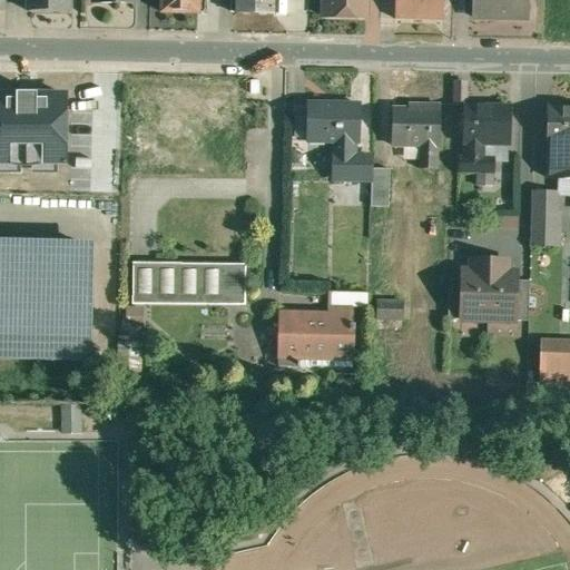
[(30,0),(30,10),(69,11),(68,0),(30,0)]
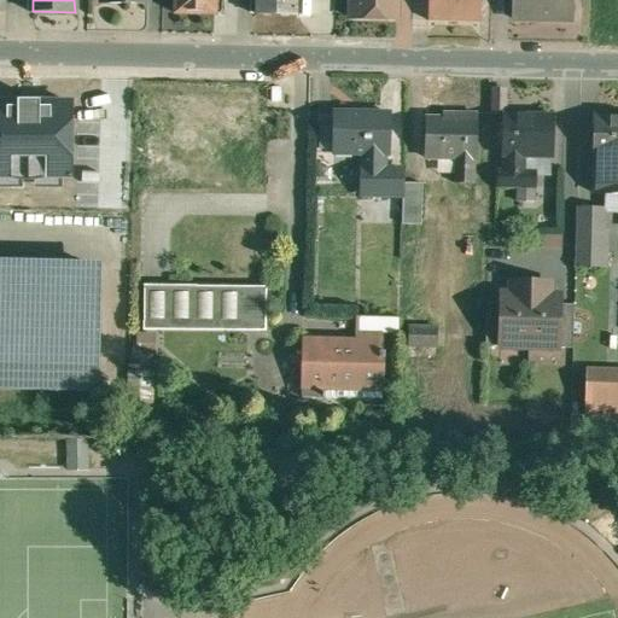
[(178,0),(178,12),(225,13),(225,0),(178,0)]
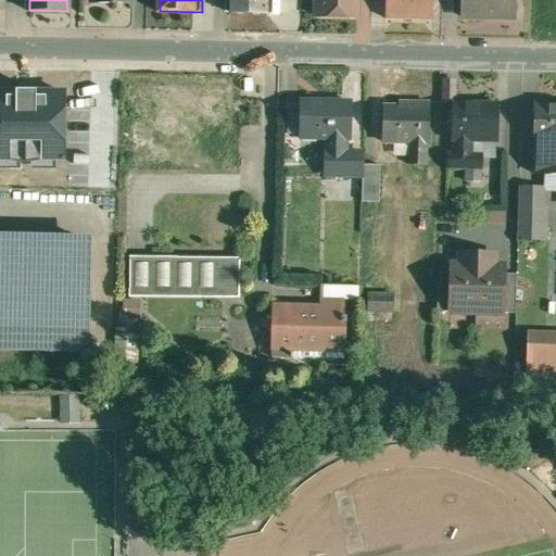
[(230,0),(231,15),(267,16),(267,0),(230,0)]
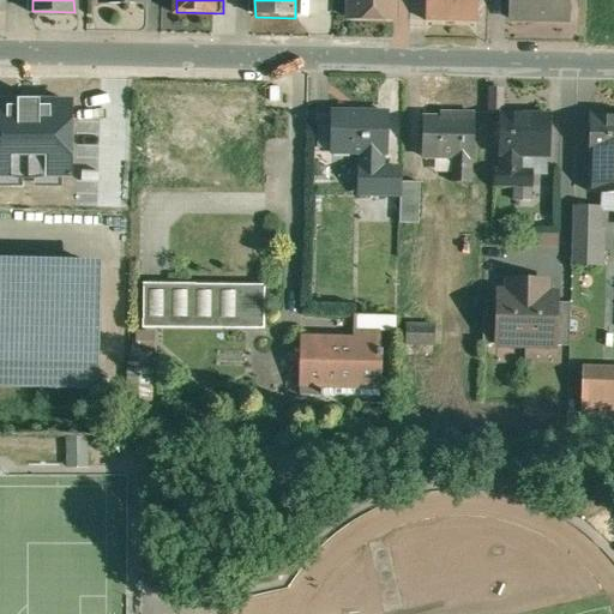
[(349,0),(349,18),(395,19),(395,0),(349,0)]
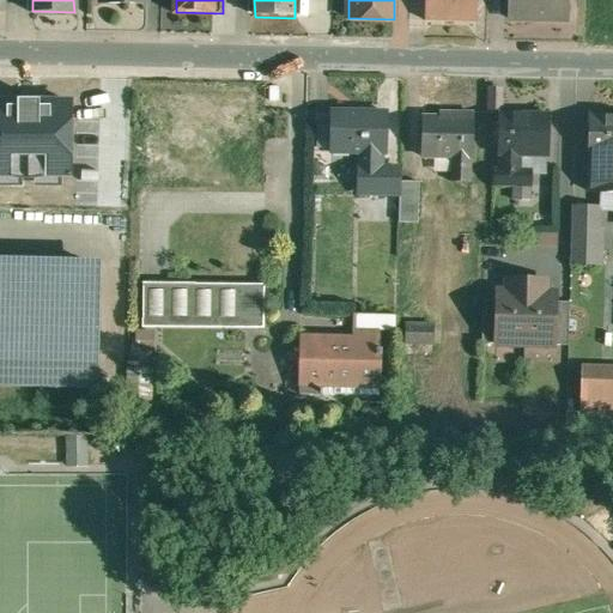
[(424,0),(424,20),(477,22),(478,0),(424,0)]
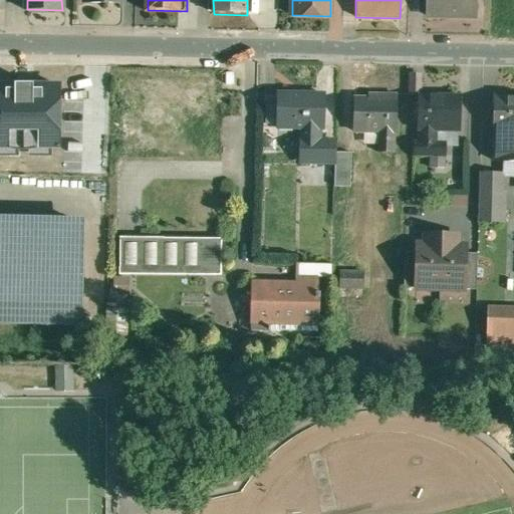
[(425,0),(425,16),(448,16),(448,15),(474,16),(474,17),(476,17),(476,0),(425,0)]
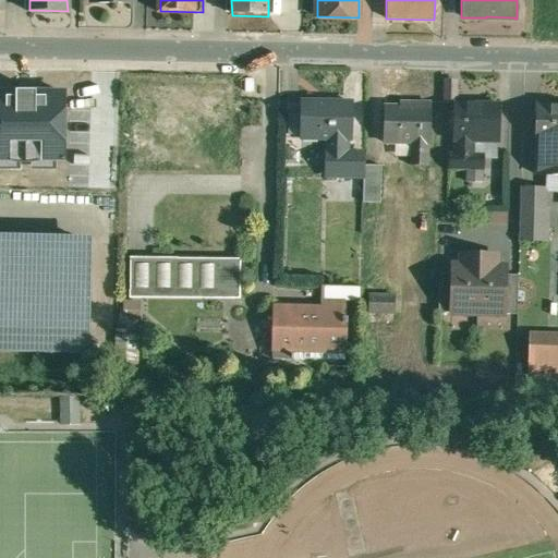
[(456,81),(444,81),(443,102),(456,102),(456,81)]
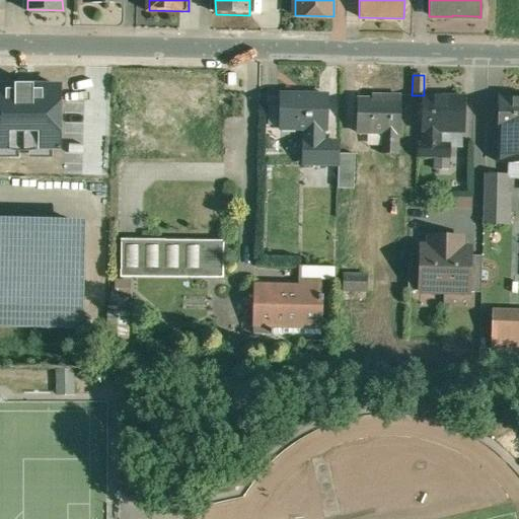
[(0,150),(66,149),(64,80),(0,81),(0,150)]
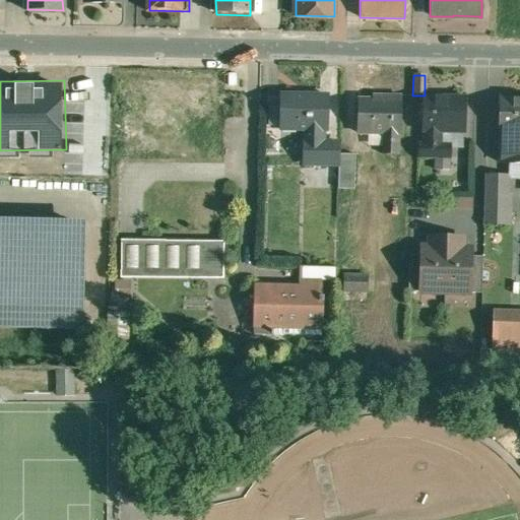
[(329,95),(281,94),(281,129),(305,129),(305,141),(323,141),(324,130),(328,130),(329,95)]
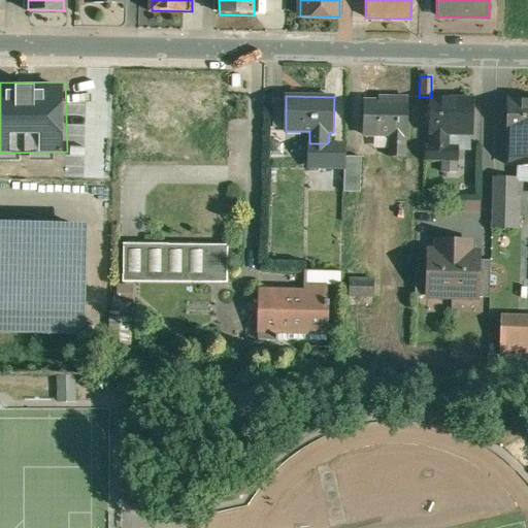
[(386,101),(364,101),(363,134),(390,134),(406,134),(407,134),(407,97),(386,97),(386,101)]
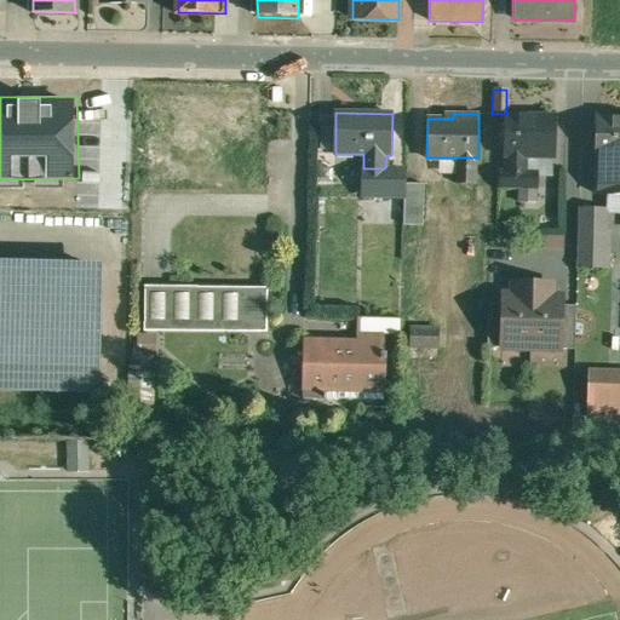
[(556,118),(506,116),(506,158),(507,158),(507,172),(528,172),(529,158),(556,159),(556,118)]
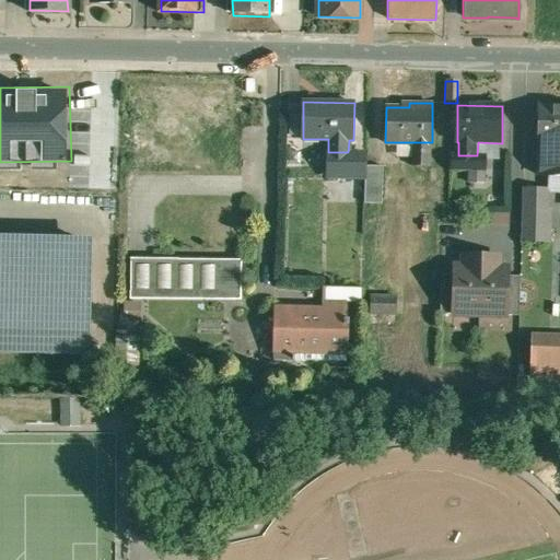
[(559,106),(540,106),(539,143),(540,143),(539,175),(559,175),(559,106)]
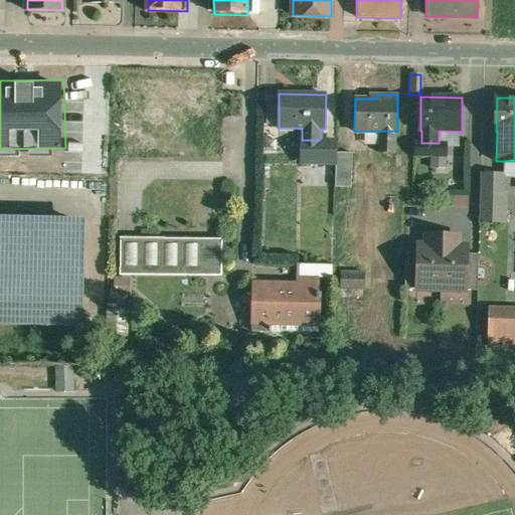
[(396,131),(380,131),(380,155),(396,155),(396,131)]
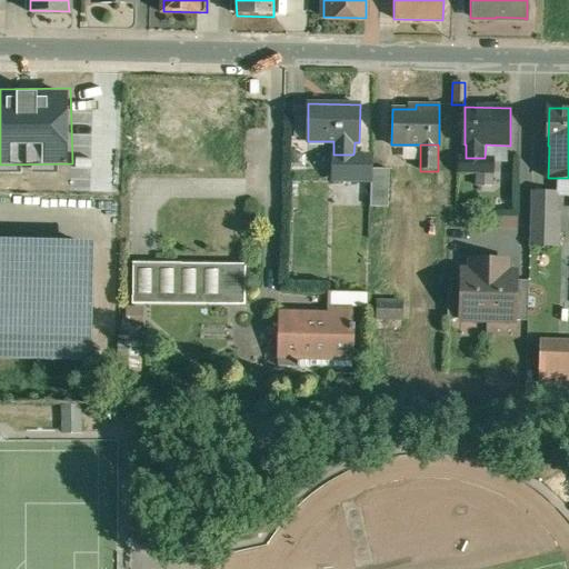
[(157,152),(142,151),(141,168),(156,168),(157,152)]
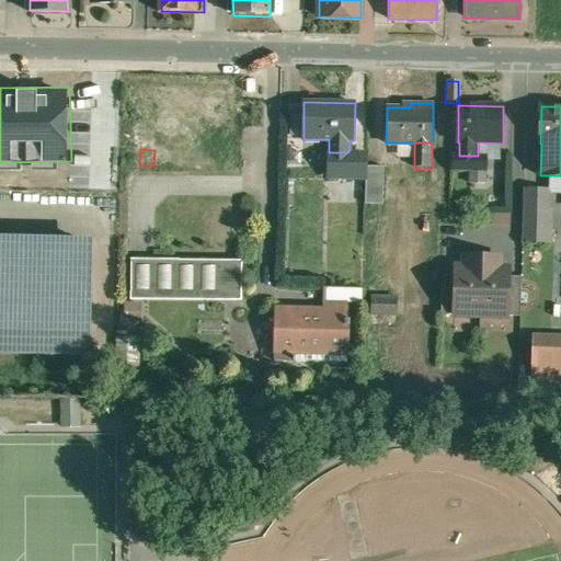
[(348,152),(329,152),(328,176),(366,178),(366,165),(366,153),(348,152)]
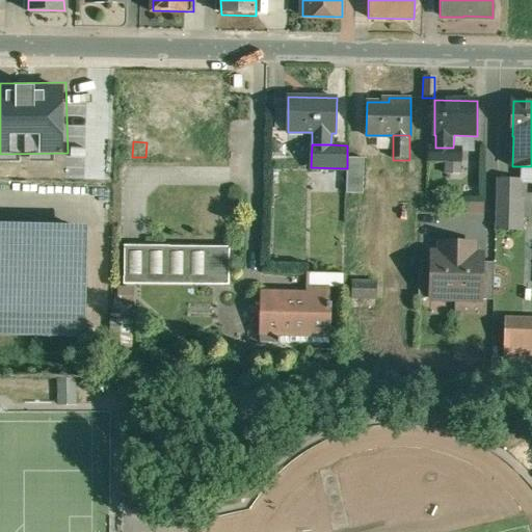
[(435,148),(430,148),(430,162),(463,162),(463,149),(453,148),(435,148)]
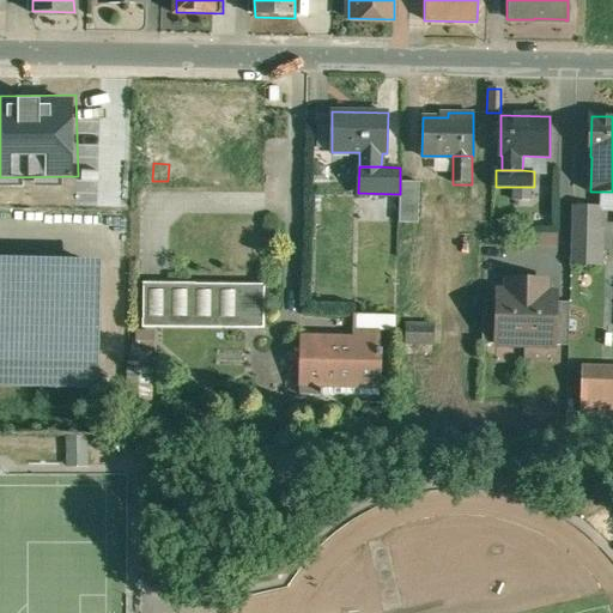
[(419,182),(400,181),(400,194),(399,222),(419,222),(419,182)]
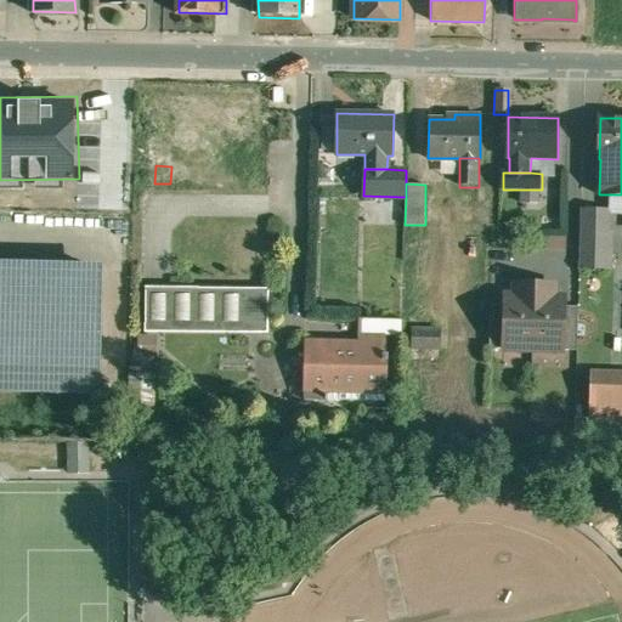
[(621,194),(610,196),(610,211),(621,210),(621,194)]
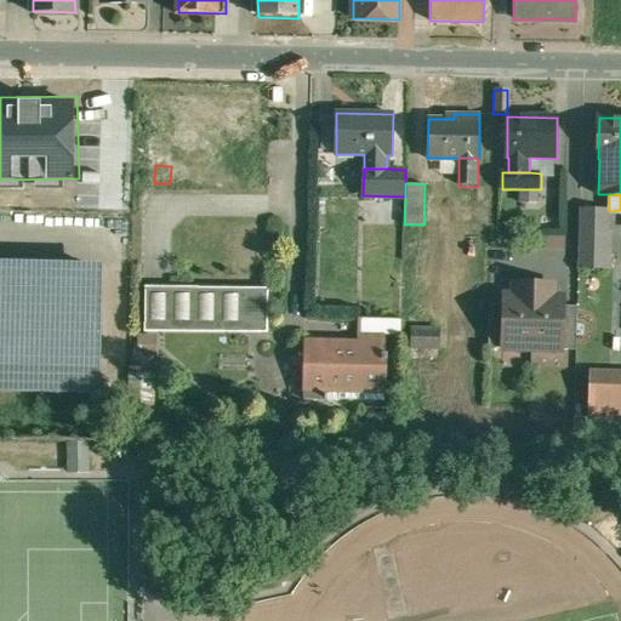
[(608,211),(581,210),(580,233),(608,233),(608,211)]
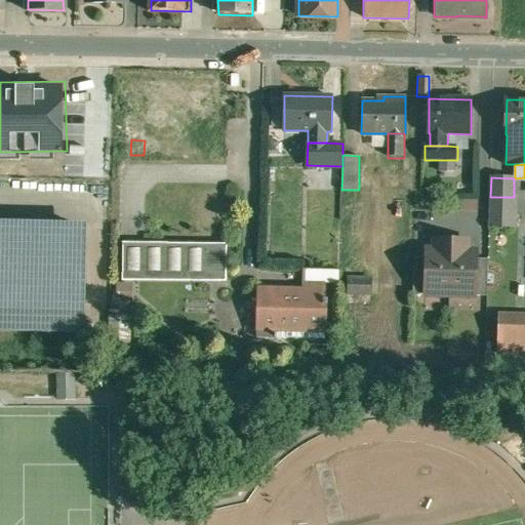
[(476,198),(453,197),(453,211),(476,211),(476,198)]
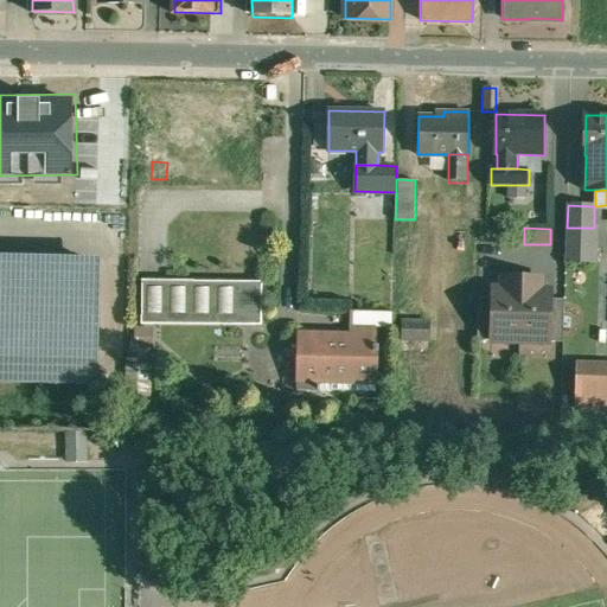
[(594,228),(567,228),(567,261),(595,261),(595,228),(594,228)]
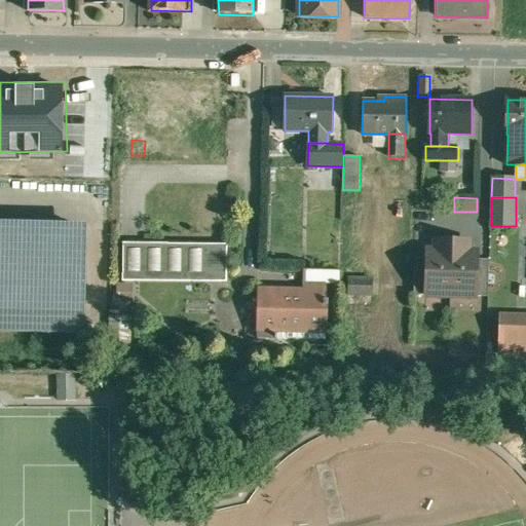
[(0,227),(0,305),(82,308),(84,229),(0,227)]
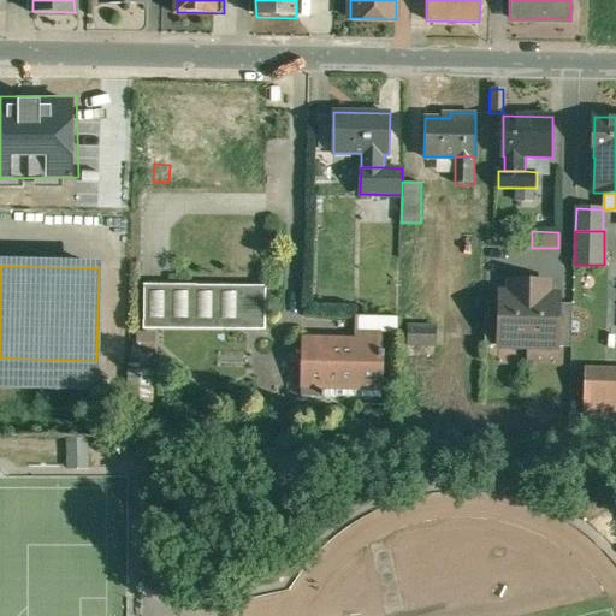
[(529,283),(509,282),(509,294),(499,294),(499,302),(498,345),(498,347),(527,348),(556,348),(556,347),(558,303),(558,295),(549,295),(549,283),(529,283)]
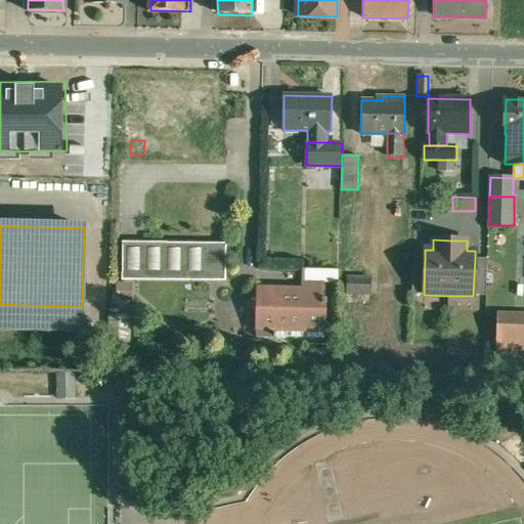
[(226,245),(124,244),(123,273),(123,279),(124,279),(124,275),(224,276),(224,280),(226,280),(226,245)]
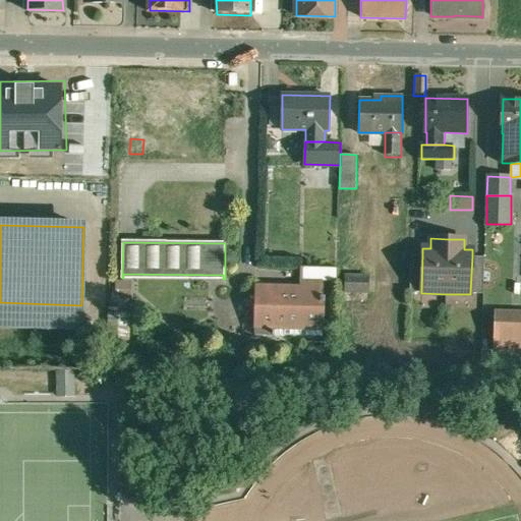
[(422,255),(410,255),(409,292),(421,292),(422,255)]
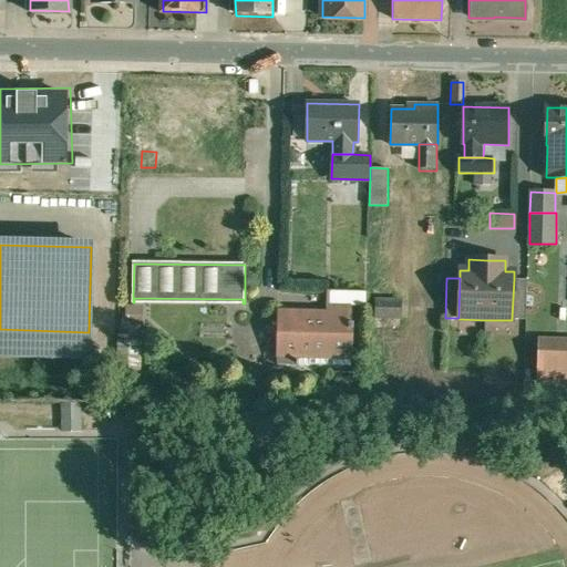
[(527,280),(514,279),(512,319),(525,320),(527,280)]
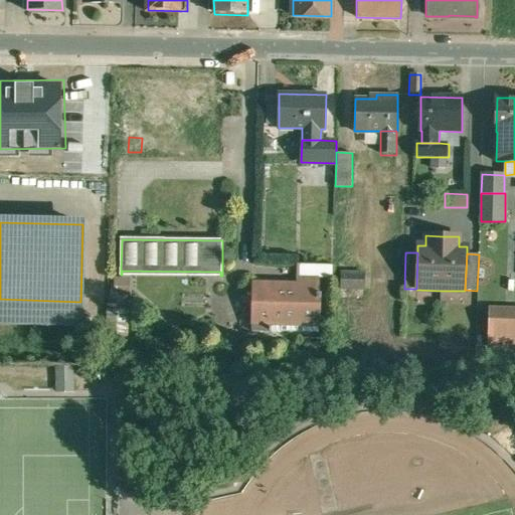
[(334,265),(297,264),(296,283),(252,282),(251,320),(319,322),(319,327),(320,327),(321,295),(319,295),(319,279),(333,279),(334,265)]
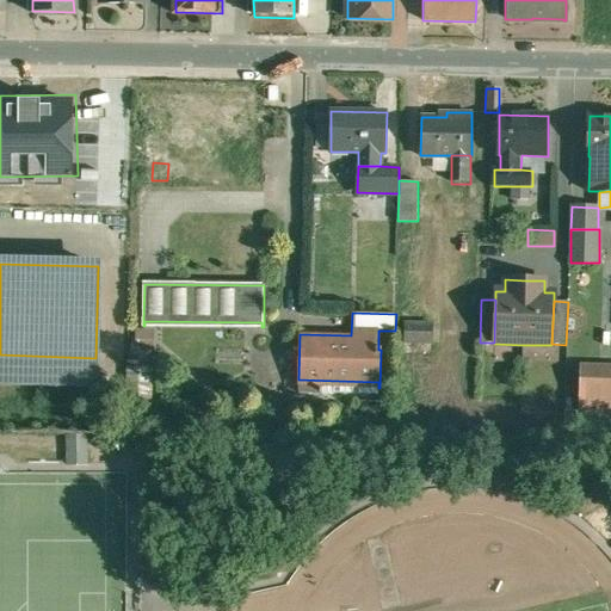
[(434,325),(406,323),(405,343),(433,343),(434,325)]
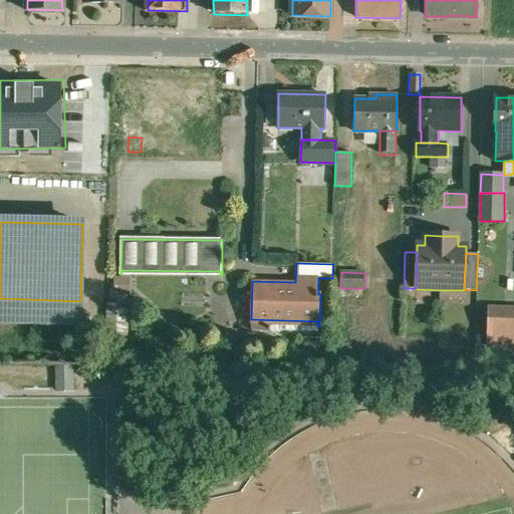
[(513,319),(490,319),(489,343),(513,343),(513,319)]
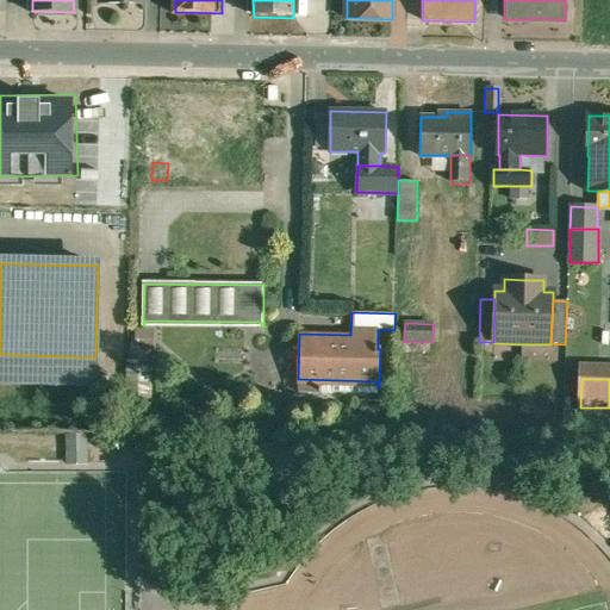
[(70,434),(69,458),(87,459),(88,435),(70,434)]
